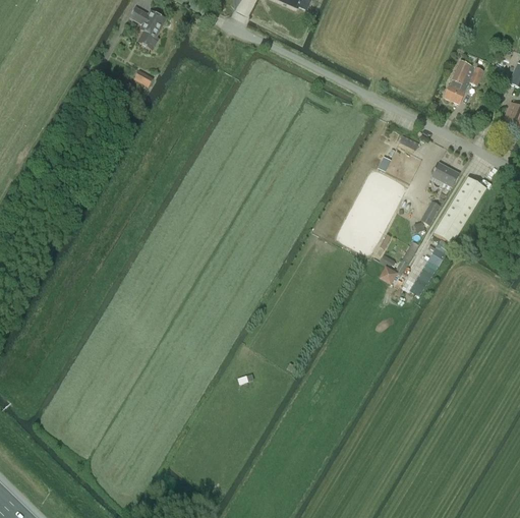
[(157,37),(167,18),(152,10),(150,14),(136,7),(131,17),(143,24),(141,29),(145,31),(138,41),(154,49),(160,38),(157,37)]
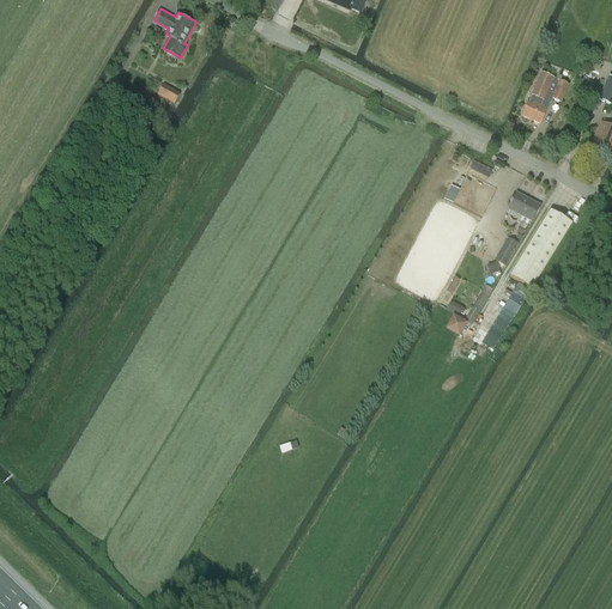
[(562,99),(569,83),(543,71),(523,114),(541,122),(551,99),(552,101),(553,96),(562,99)]
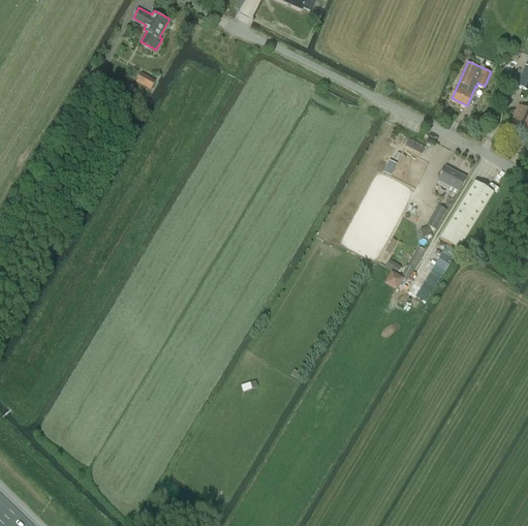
[(527,62),(526,62),(518,83),(527,87),(527,62)]
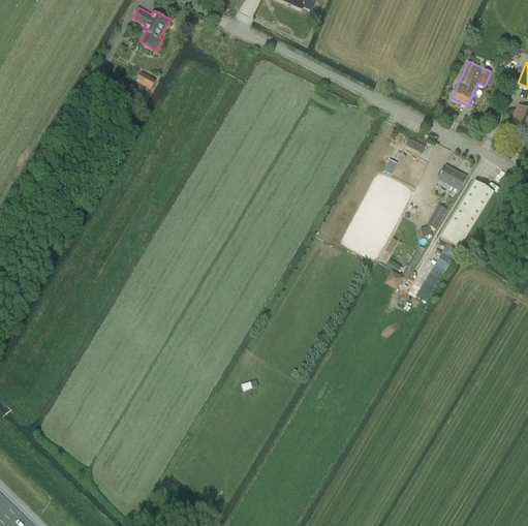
[(158,80),(144,71),(138,81),(153,88),(158,80)]
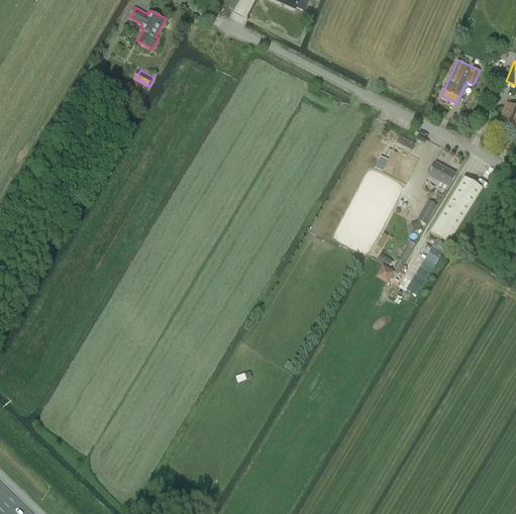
[(129,91),(126,96),(132,100),(135,94),(129,91)]
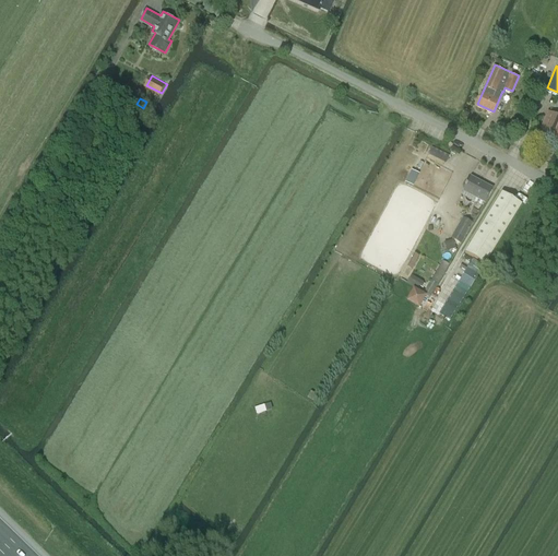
[(557,114),(549,109),(539,131),(557,139),(557,114)]
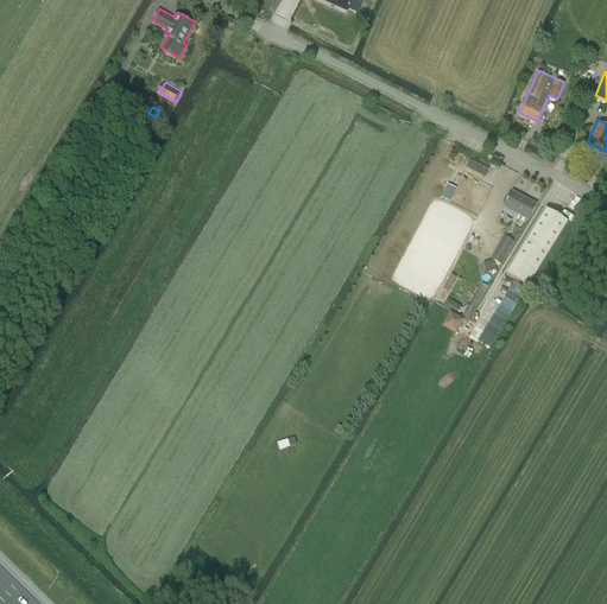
[(448,183),(442,195),(450,199),(456,186),(448,183)]
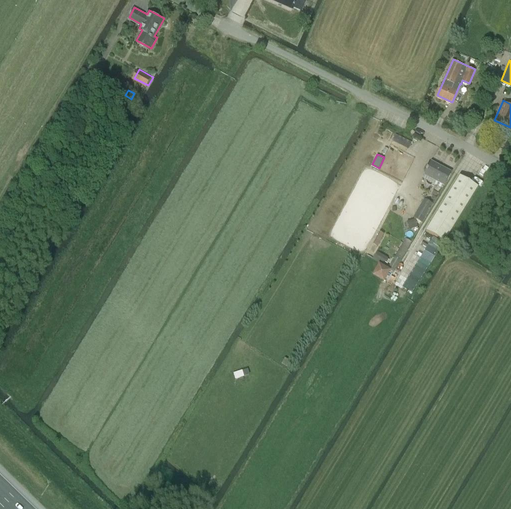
[(445,184),(453,170),(433,159),(426,173),(445,184)]
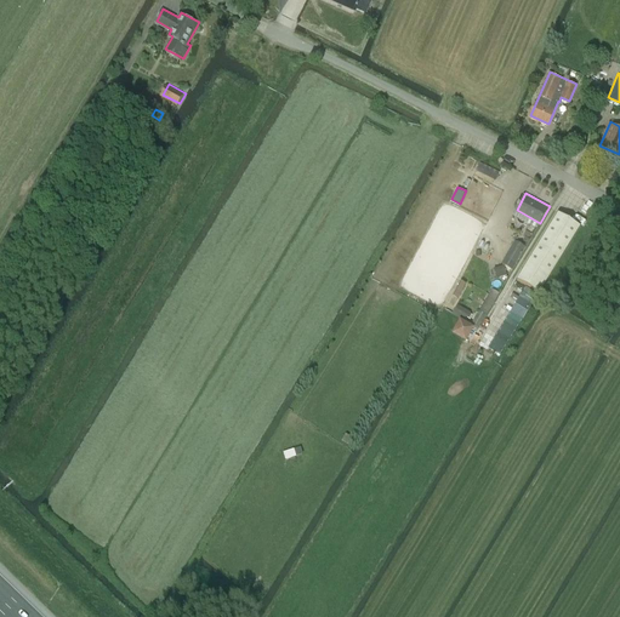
[(539,291),(581,224),(558,210),(517,278),(539,291)]
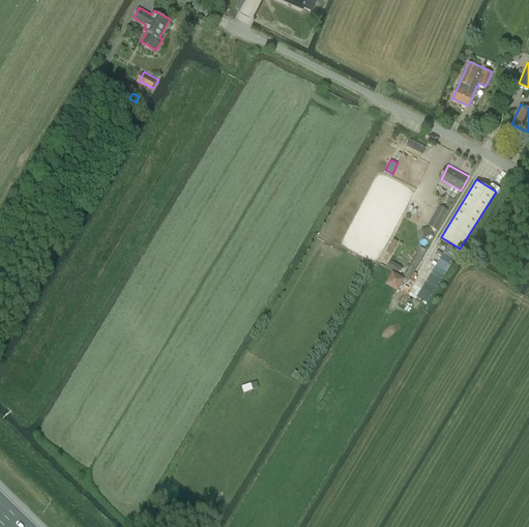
[(437,228),(448,209),(440,204),(430,224),(437,228)]
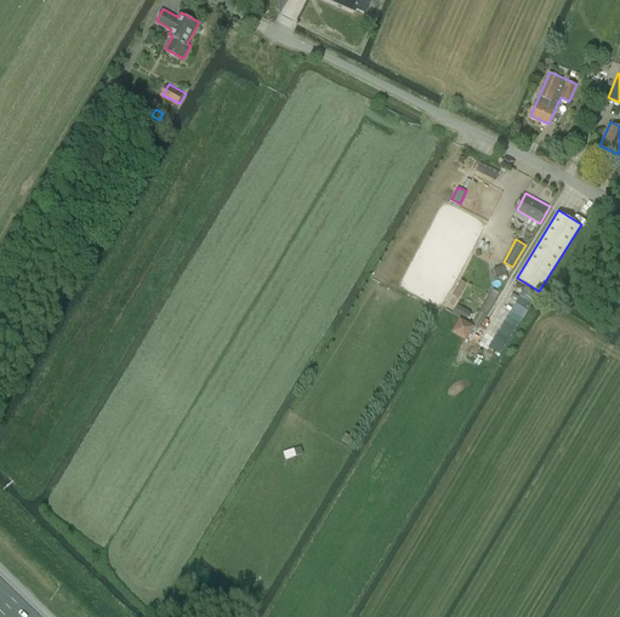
[(501,274),(507,272),(504,263),(495,266),(496,273),(501,274)]
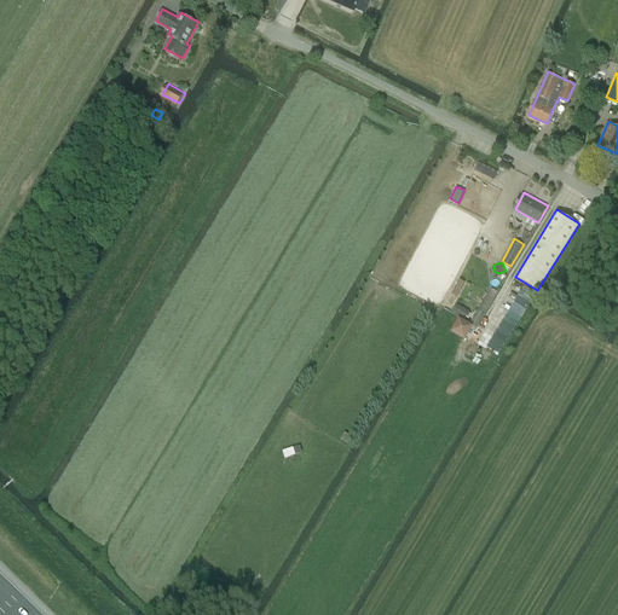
[(465,280),(461,278),(452,293),(457,295),(465,280)]
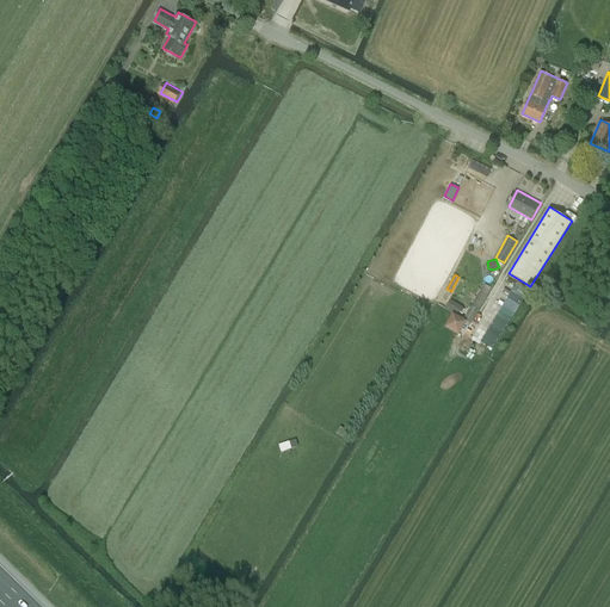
[(527,292),(530,287),(518,280),(515,285),(527,292)]
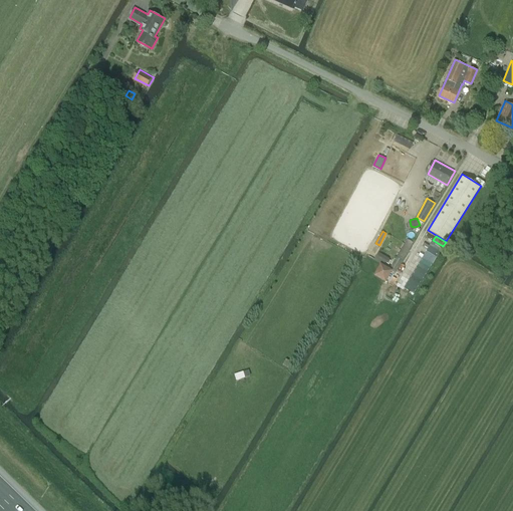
[(408,238),(391,267),(397,271),(414,242),(408,238)]
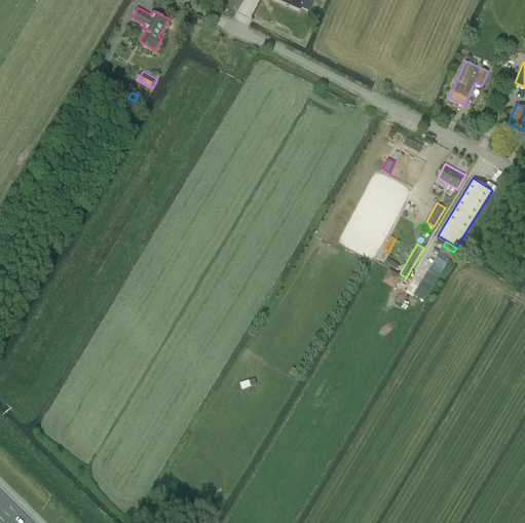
[(450,257),(453,252),(443,246),(440,250),(450,257)]
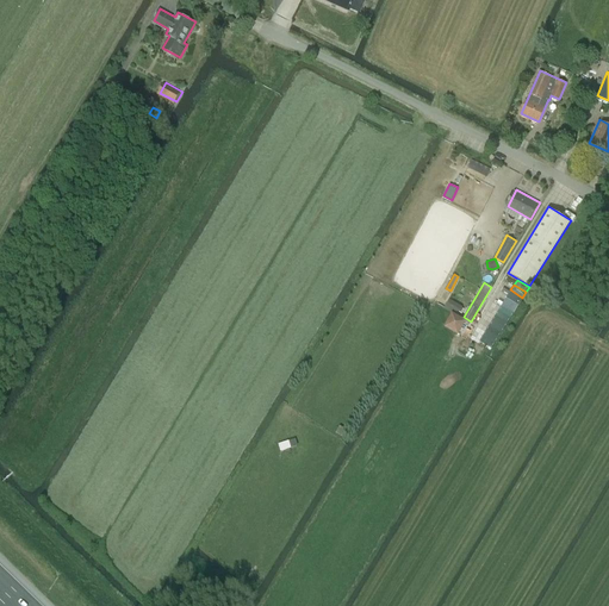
[(514,312),(522,298),(510,289),(501,305),(514,312)]
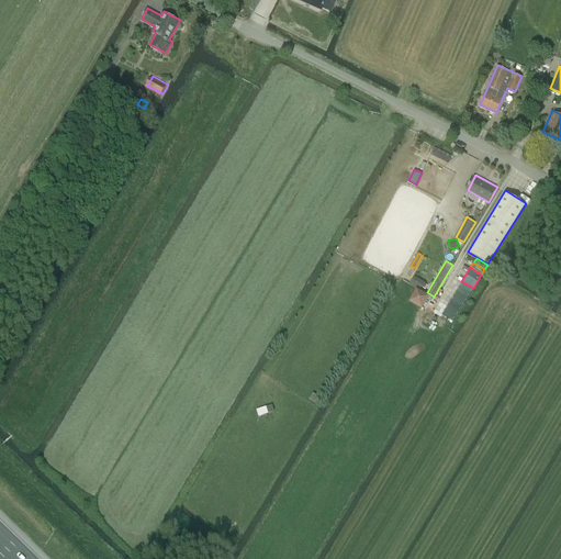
[(426,281),(414,275),(412,280),(424,287),(426,281)]
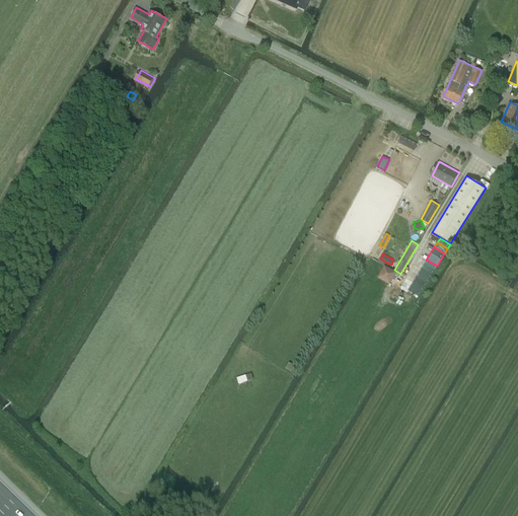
[(435,269),(437,266),(427,260),(425,263),(435,269)]
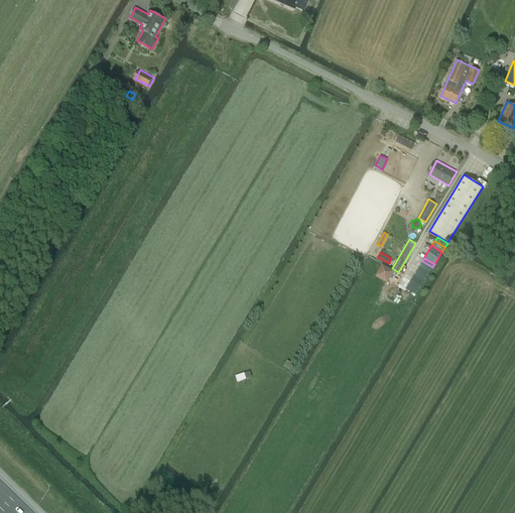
[(429,271),(432,267),(422,261),(419,265),(429,271)]
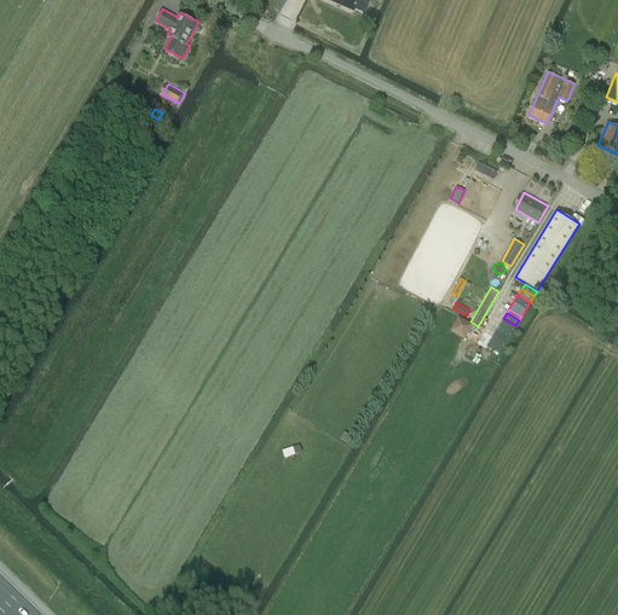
[(460,318),(451,332),(465,340),(473,326),(460,318)]
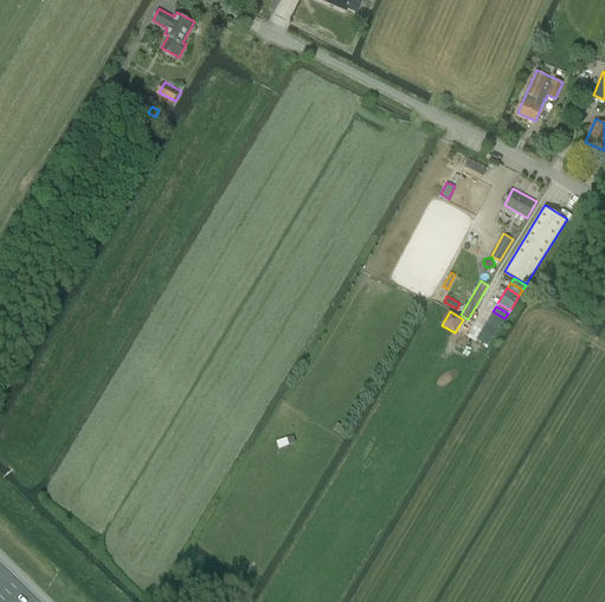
[(499,329),(504,318),(493,311),(487,322),(499,329)]
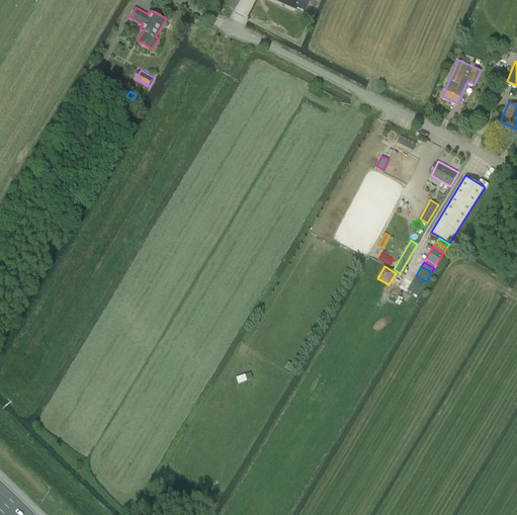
[(418,293),(426,281),(416,275),(408,287),(418,293)]
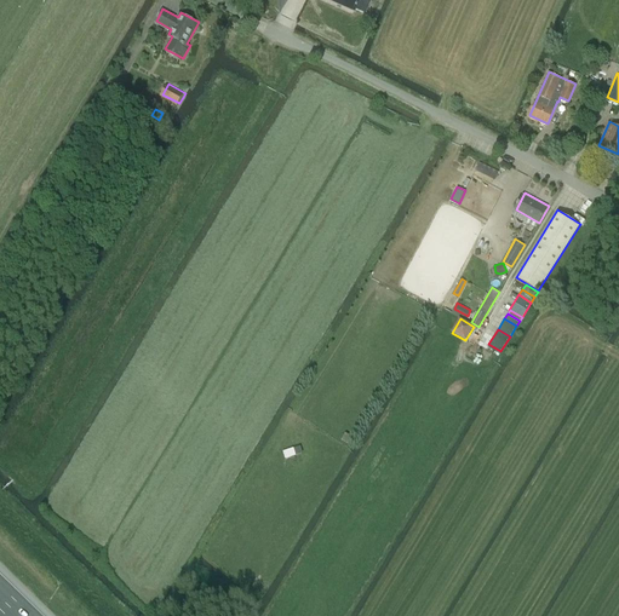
[(293,445),(282,448),(285,456),(296,453),(293,445)]
